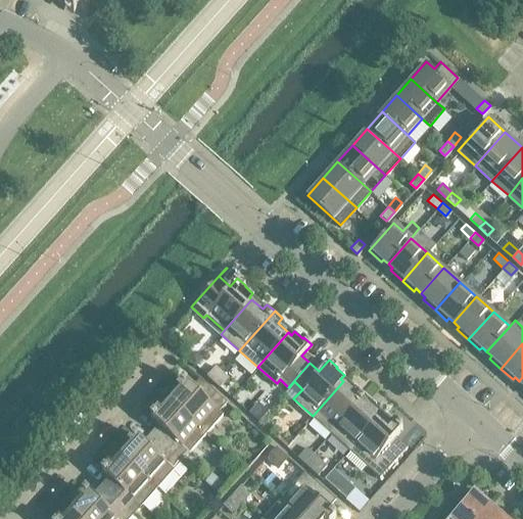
[(214,379),(222,369),(216,363),(207,373),(214,379)]
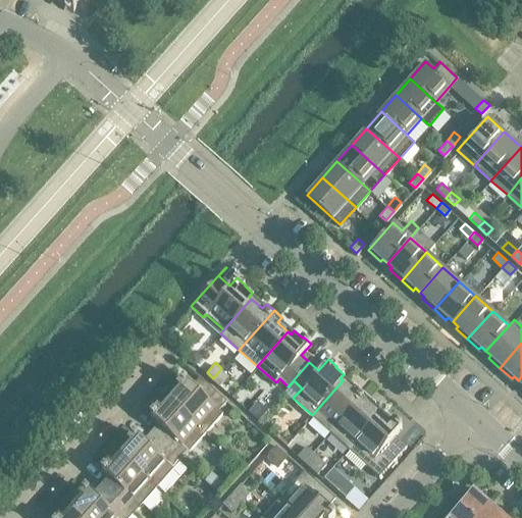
[(213,378),(219,383),(228,374),(221,368),(213,378)]
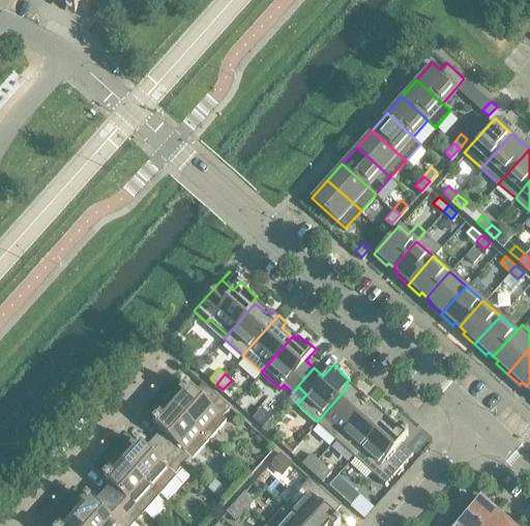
[(203,381),(202,381),(205,384),(198,392),(186,382),(179,390),(180,391),(173,400),(177,403),(174,405),(209,437),(227,418),(223,414),(231,406),(203,381)]
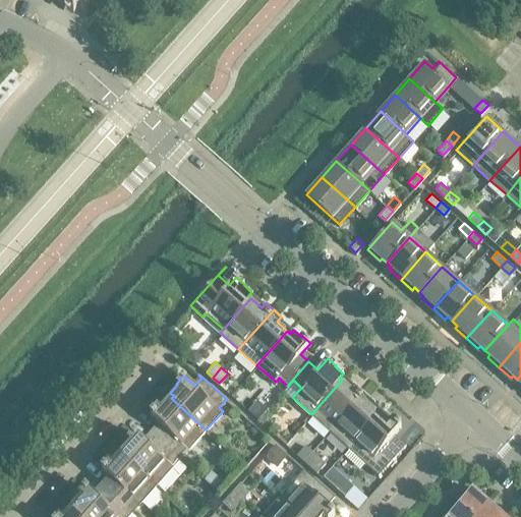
[(342,380),(311,414),(330,431),(364,391),(357,385),(353,390),(342,380)]
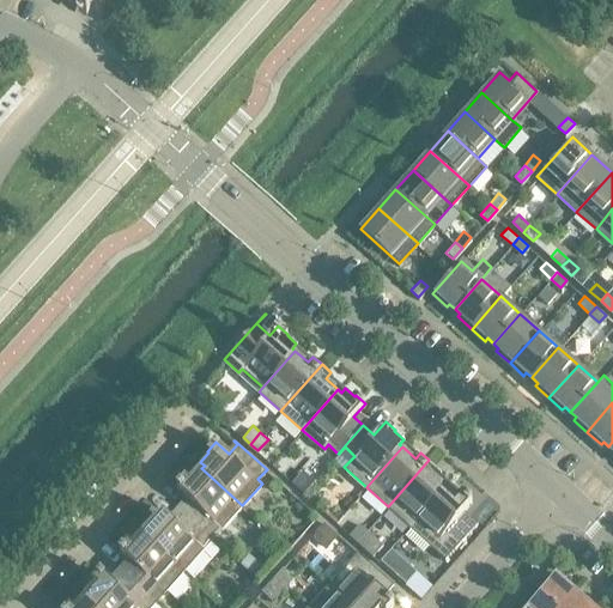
[(429,460),(388,506),(408,526),(445,485),(432,474),(438,468),(429,460)]
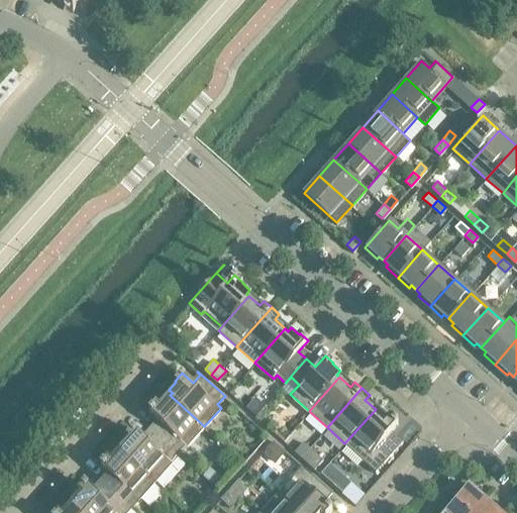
[(204,426),(170,395),(168,398),(164,395),(157,403),(156,402),(148,410),(160,420),(152,428),(180,452),(204,426)]
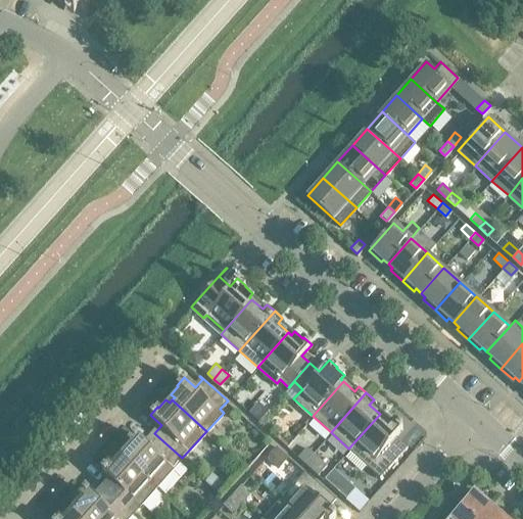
[(383,417),(380,414),(348,449),(380,476),(408,445),(395,434),(402,426),(394,419),(393,420),(386,413),(383,417)]
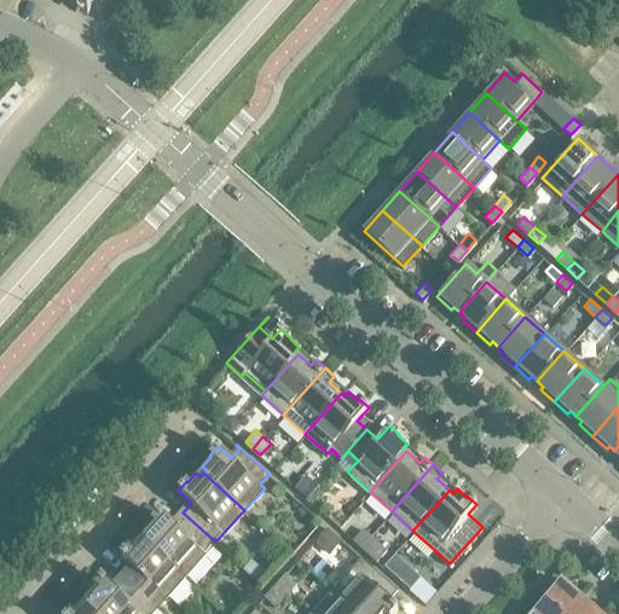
[(215,542),(183,513),(173,523),(160,511),(151,521),(152,522),(144,531),(148,534),(145,538),(186,574),(215,542)]
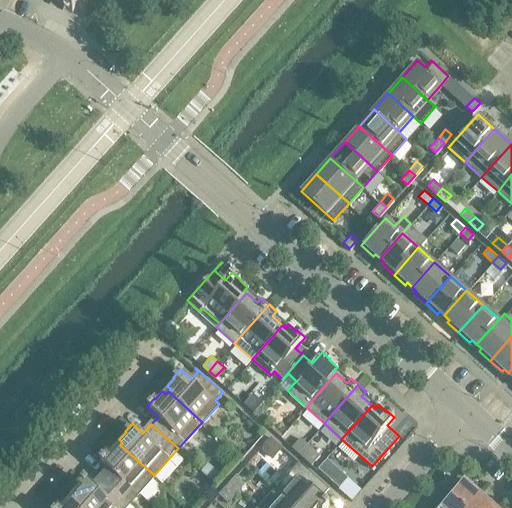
[(271,456),(281,445),(270,436),(260,447),(271,456)]
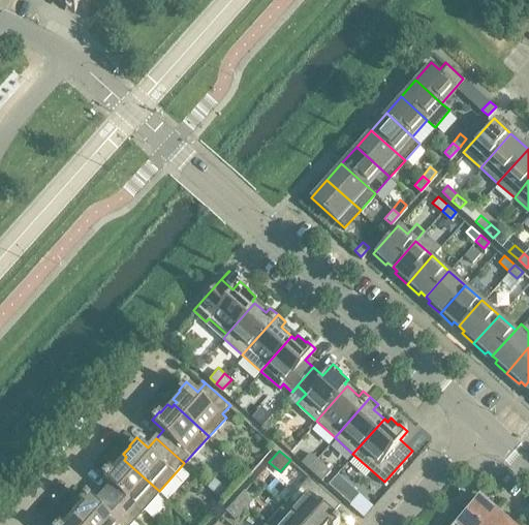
[(308,466),(317,456),(311,451),(302,460),(308,466)]
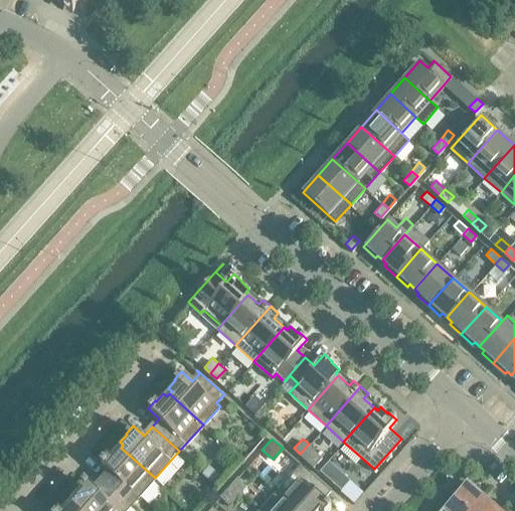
[(300,454),(307,460),(314,466),(322,456),(309,444),(300,454)]
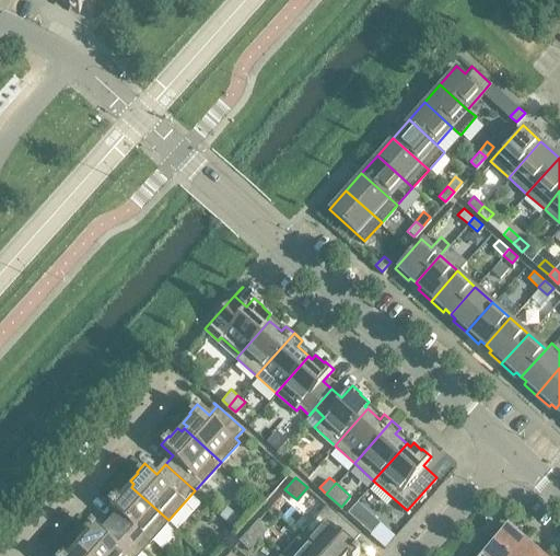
[(168,520),(131,487),(128,490),(125,487),(117,495),(116,495),(108,504),(117,511),(109,520),(142,549),(168,520)]
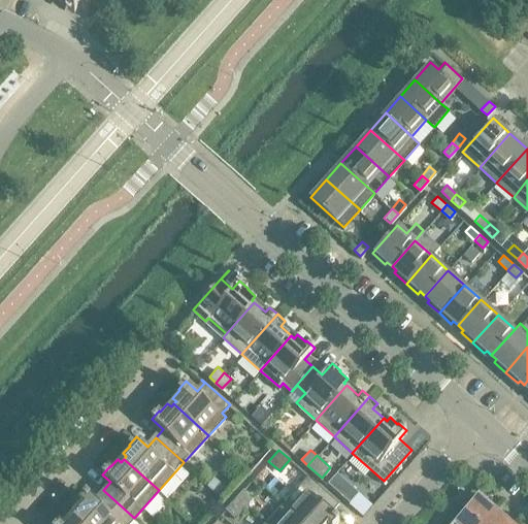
[(307,475),(284,501),(307,523),(334,523),(339,519),(331,511),(338,502),(341,505),(342,505),(307,475)]
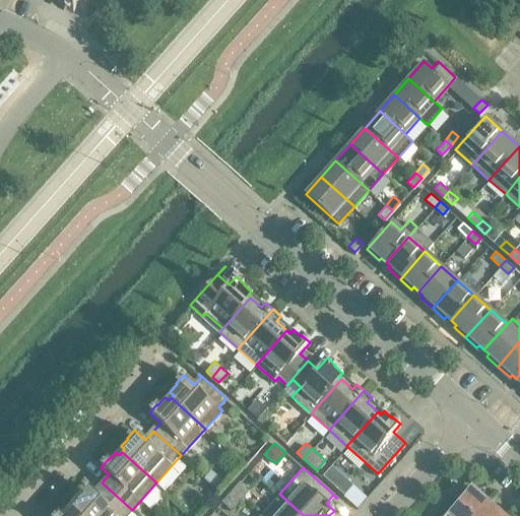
[(210,481),(220,491),(225,484),(216,475),(210,481)]
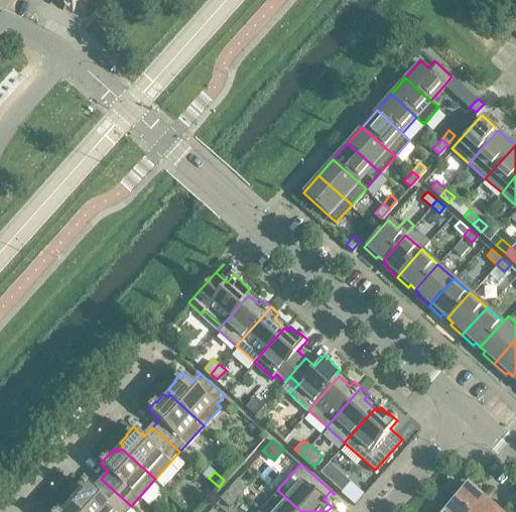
[(232,482),(242,491),(247,485),(238,476),(232,482)]
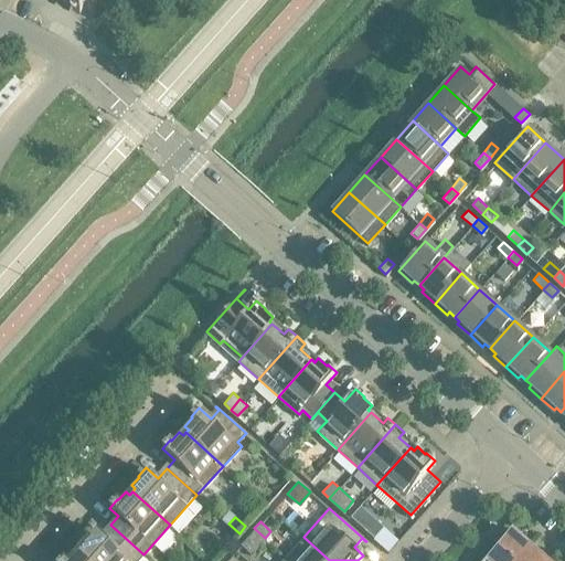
[(222,538),(230,544),(240,533),(228,524),(227,525),(231,528),(222,538)]
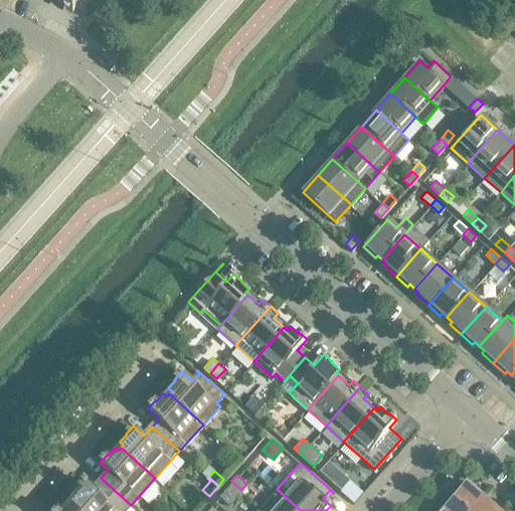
[(125,510),(131,505),(101,478),(93,487),(84,479),(77,487),(78,488),(71,496),(74,499),(72,501),(82,510),(125,510)]
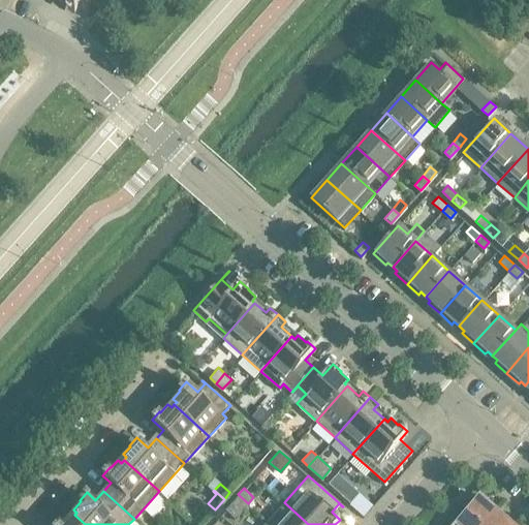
[(235,518),(242,510),(248,503),(238,494),(225,508),(235,518)]
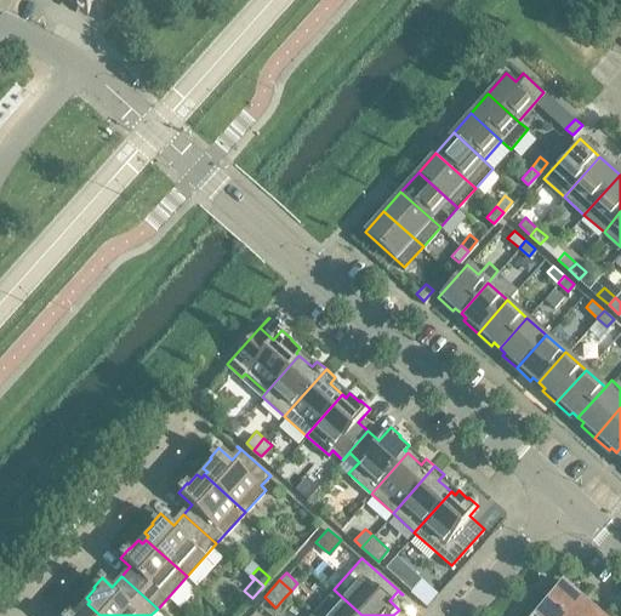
[(563,580),(551,593),(530,615),(565,615),(582,598),(563,580)]
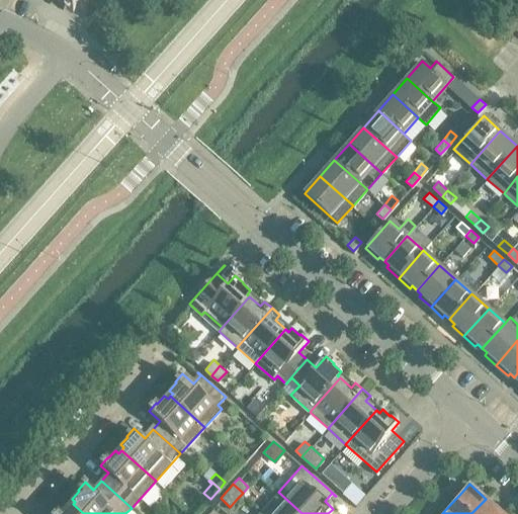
[(301,513),(278,492),(262,510),(265,513),(301,513)]
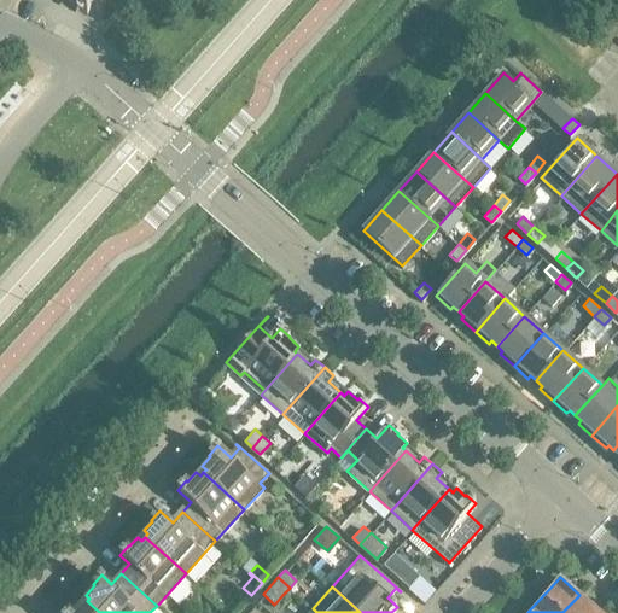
[(62,612),(47,595),(36,605),(44,612),(62,612)]
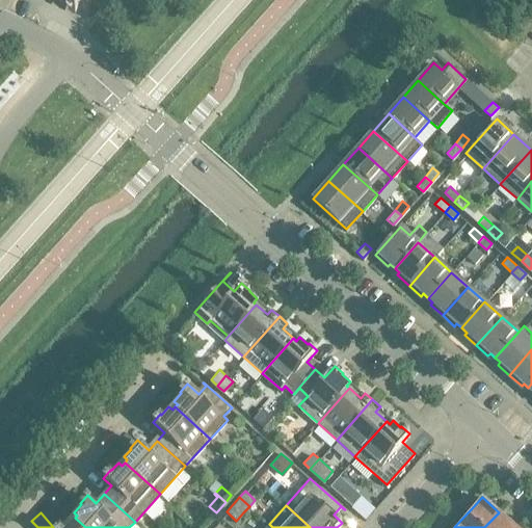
[(484,527),(514,527),(515,527),(499,512),(484,527)]
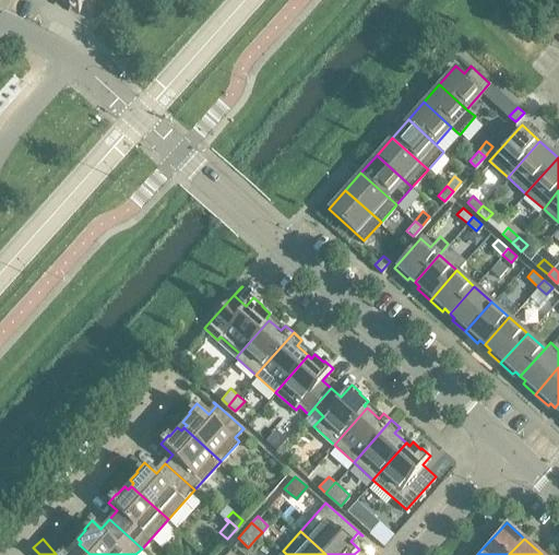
[(90,554),(79,544),(75,548),(72,544),(64,553),(63,552),(60,554),(90,554)]
